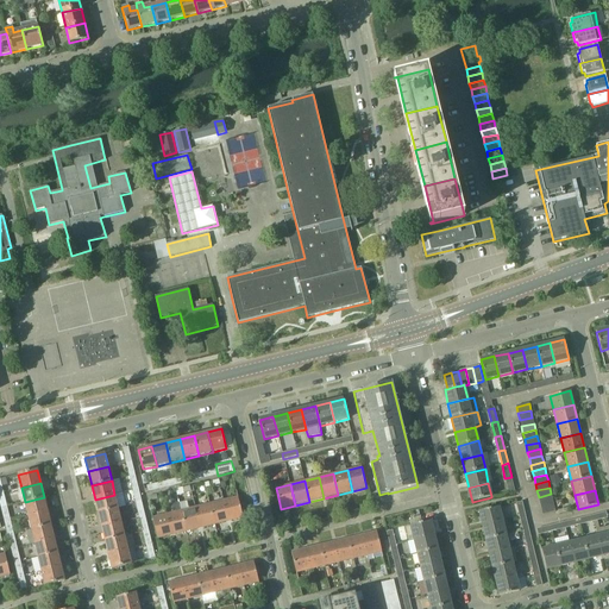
[(539,497),(540,503),(553,500),(551,494),(539,497)]
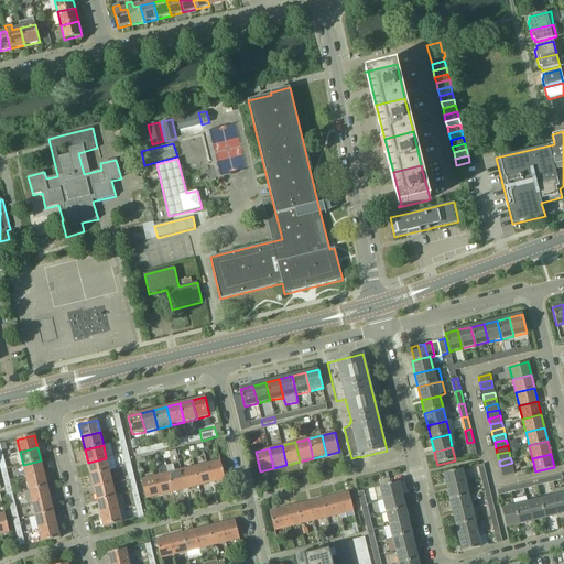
[(91,476),(109,470),(106,458),(88,463),(91,476)]
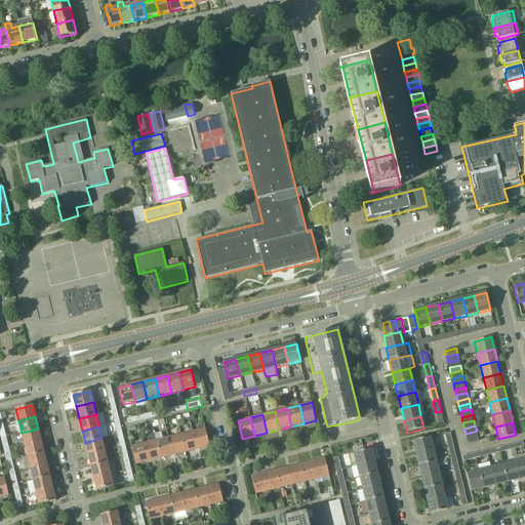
[(24,445),(41,441),(40,437),(38,429),(22,433),(24,445)]
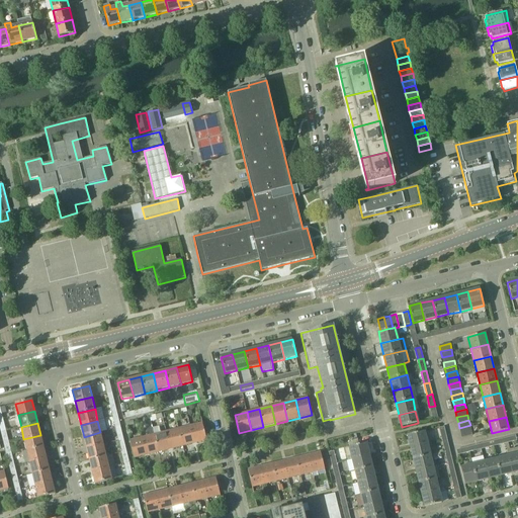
[(202,423),(190,426),(194,443),(206,441),(202,423)]
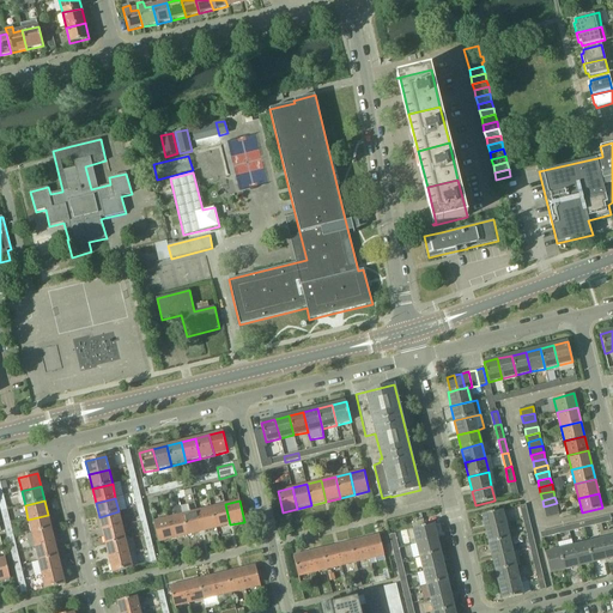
[(544,507),(545,513),(558,510),(557,503),(544,507)]
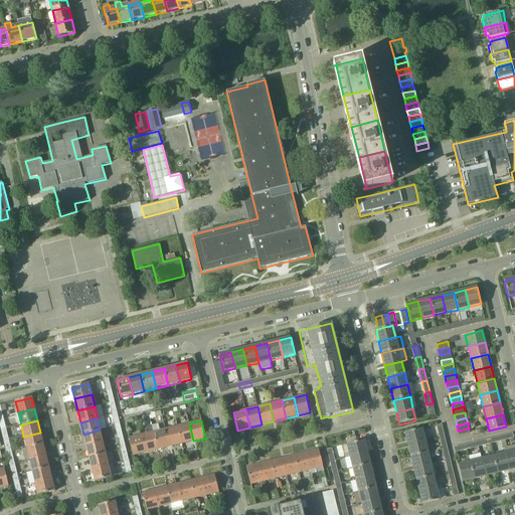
[(181,444),(193,441),(189,423),(177,426),(181,444)]
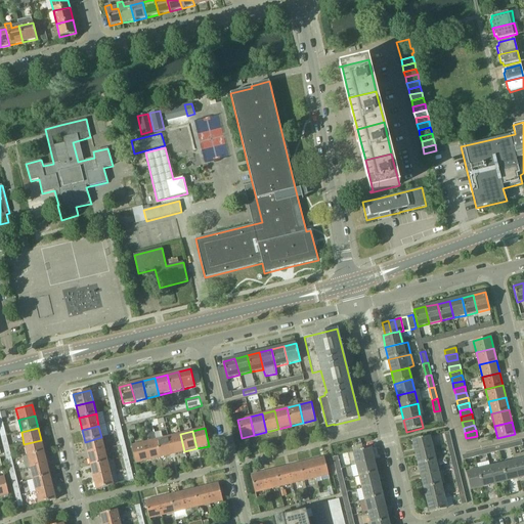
[(173,454),(184,451),(180,434),(168,437),(173,454)]
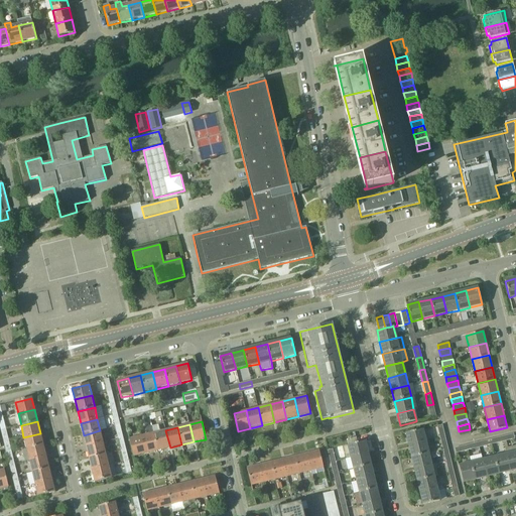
[(6,429),(1,430),(4,442),(9,440),(6,429)]
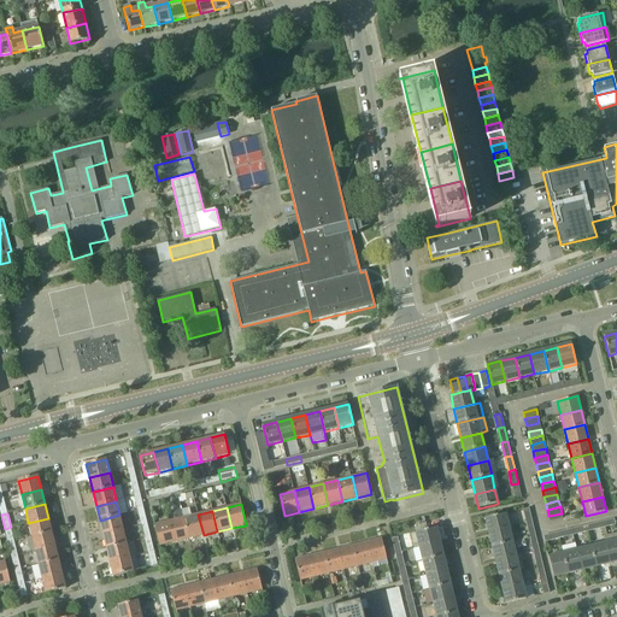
[(510,519),(506,519),(505,513),(485,518),(488,533),(509,528),(511,527),(510,519)]
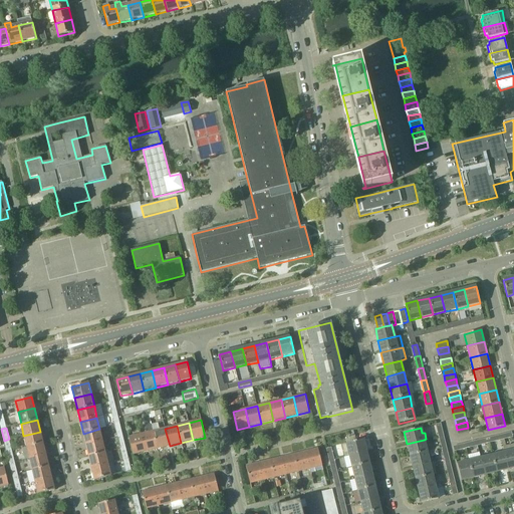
[(469,433),(468,428),(457,430),(458,436),(469,433)]
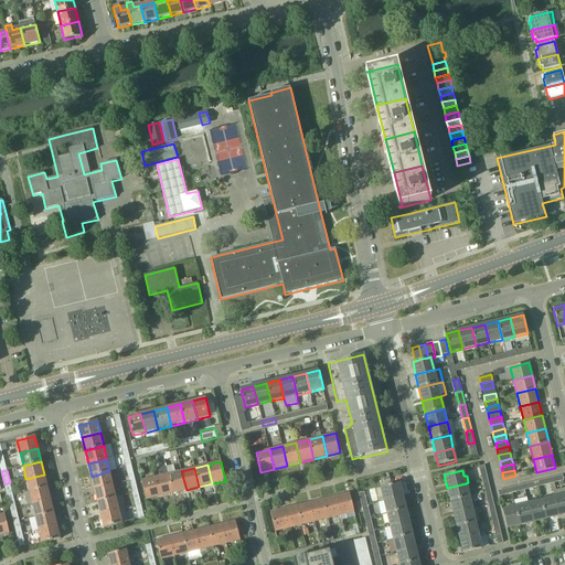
[(92,477),(95,489),(113,484),(109,471),(92,477)]
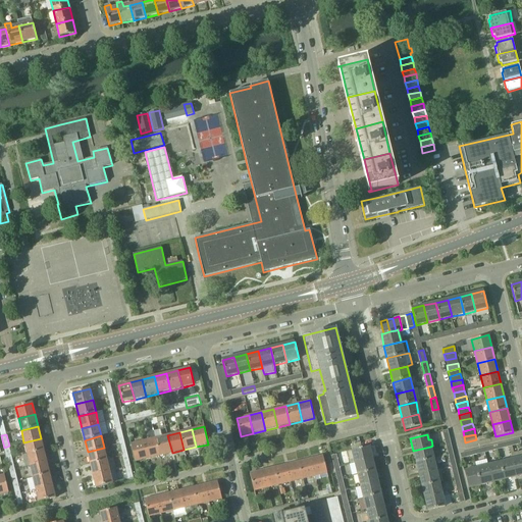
[(160,456),(172,453),(167,435),(155,438),(160,456)]
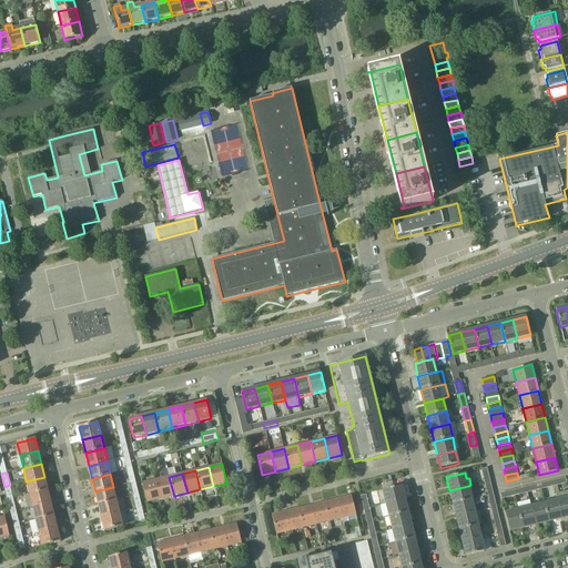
[(26,482),(29,495),(48,490),(46,482),(44,477),(26,482)]
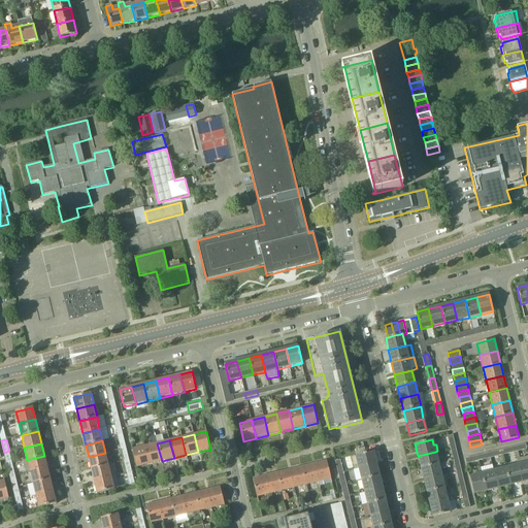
[(162,461),(157,443),(144,447),(150,464),(162,461)]
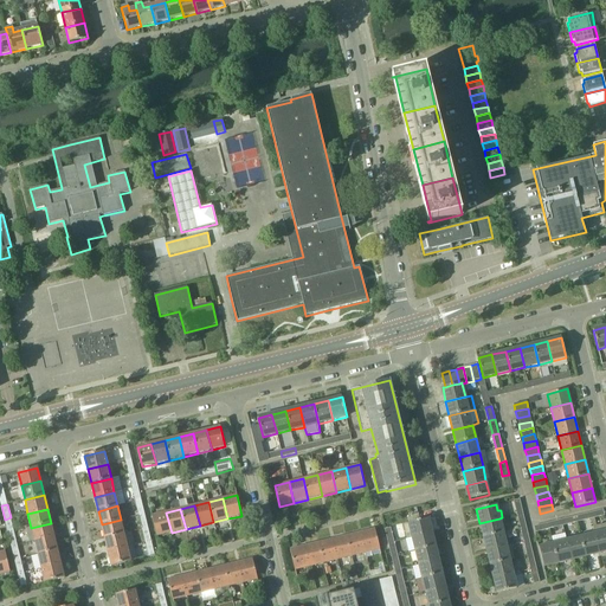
[(158,536),(172,533),(166,513),(152,515),(158,536)]
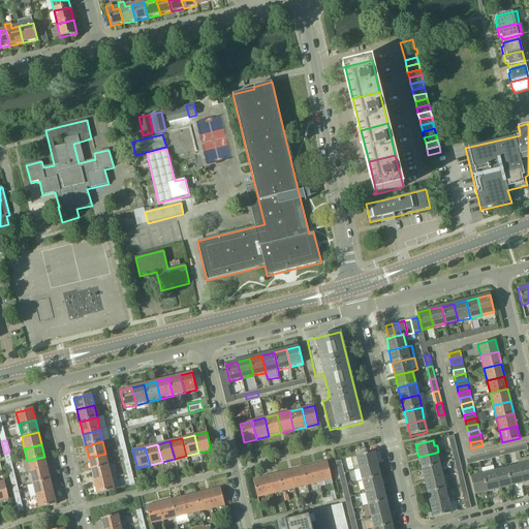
[(12,464),(9,452),(4,454),(7,465),(12,464)]
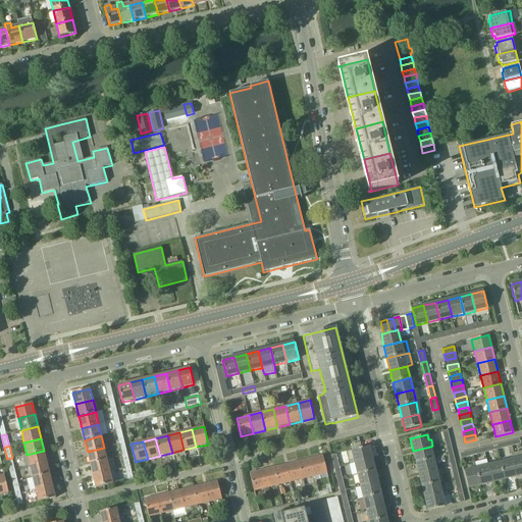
[(413,451),(416,462),(433,458),(432,454),(435,453),(434,446),(432,446),(430,447),(413,451)]
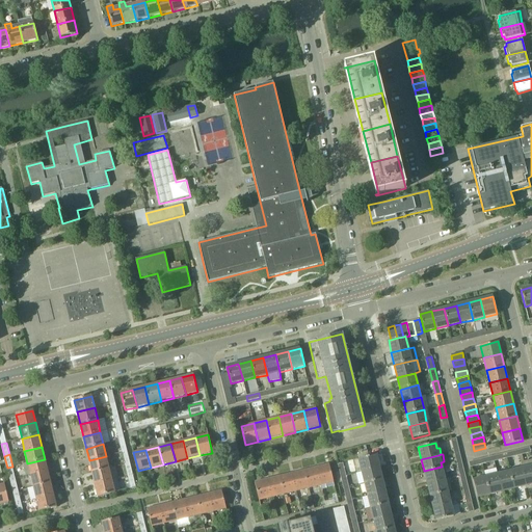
[(376,455),(360,459),(362,472),(379,468),(376,455)]
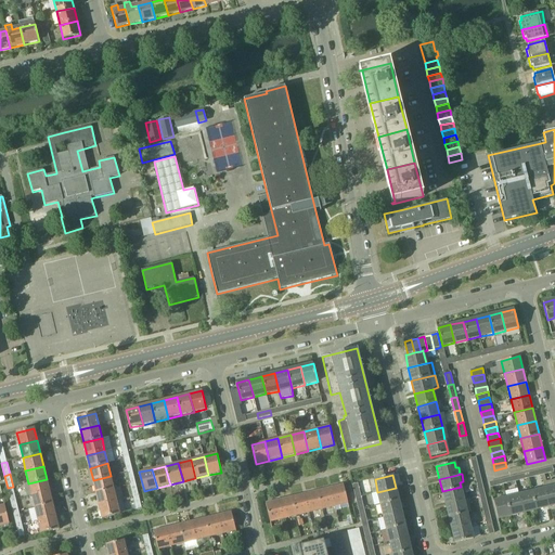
[(93,480),(95,493),(114,489),(111,476),(93,480)]
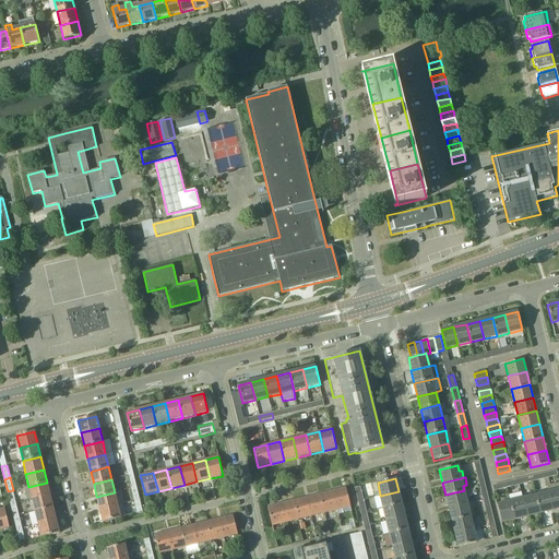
[(49,491),(47,483),(28,487),(23,488),(26,501),(32,499),(50,495),(49,491)]
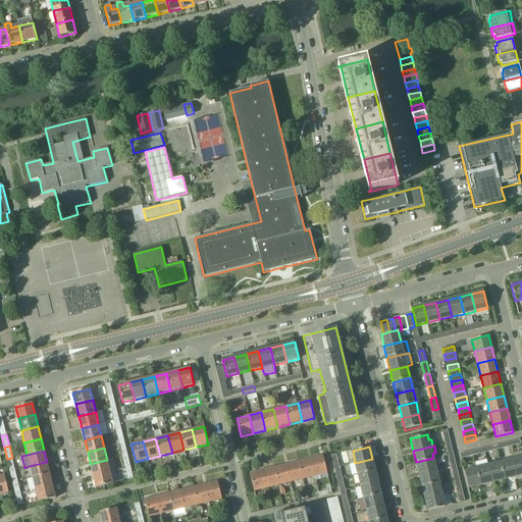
[(323,456),(311,459),(315,476),(327,473),(323,456)]
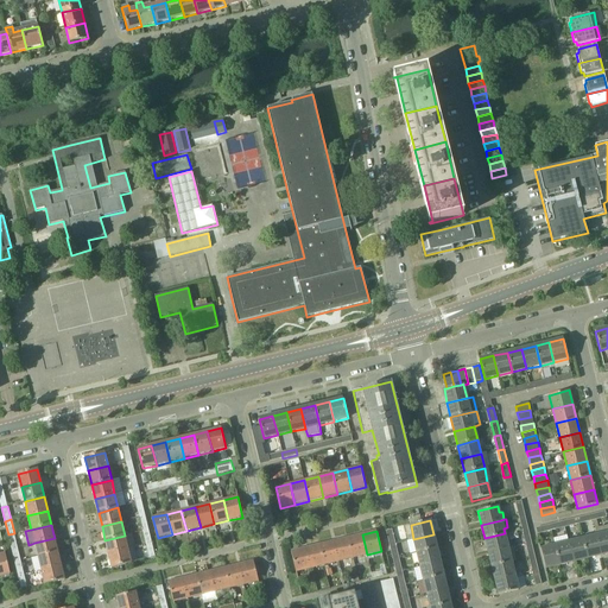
[(607,532),(596,536),(602,555),(607,553),(607,532)]
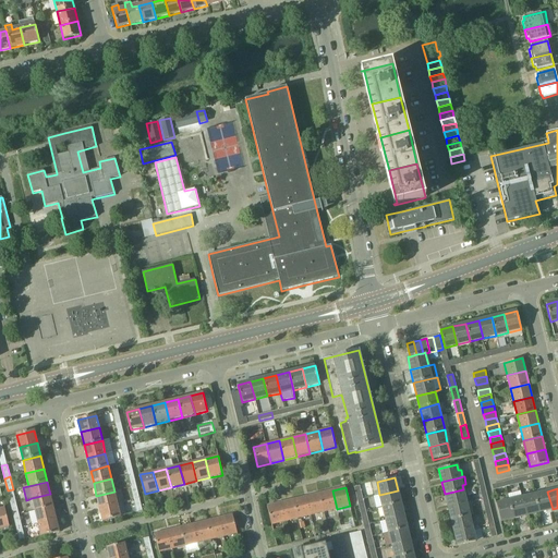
[(13,489),(8,490),(11,504),(16,502),(13,489)]
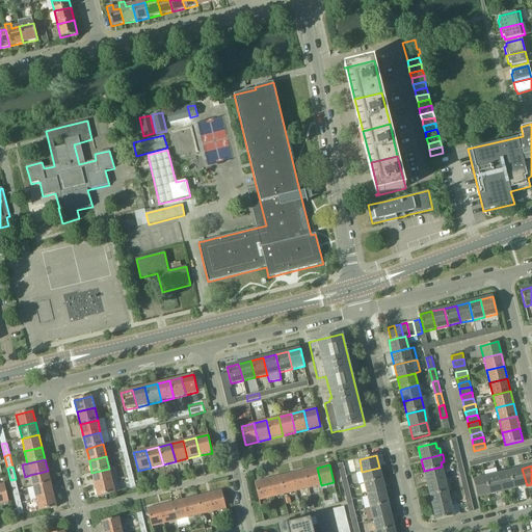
[(427,483),(445,479),(442,467),(424,471),(427,483)]
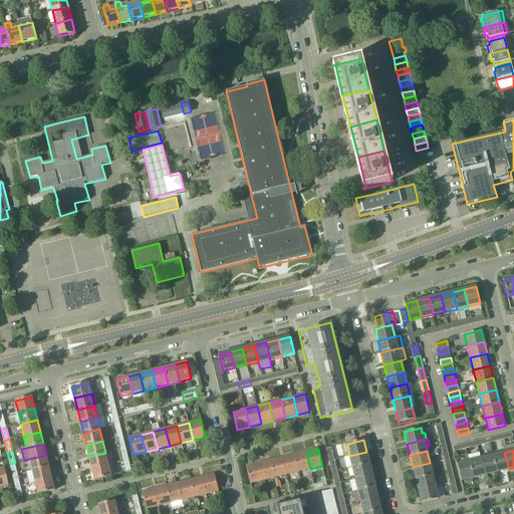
[(298,472),(310,469),(306,452),(294,455),(298,472)]
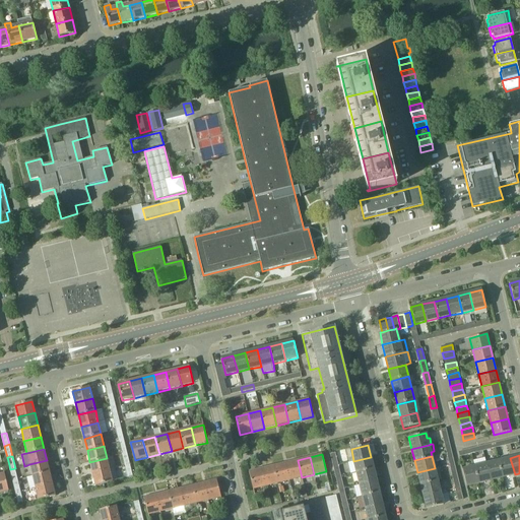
[(371,457),(353,461),(356,472),(374,469),(371,457)]
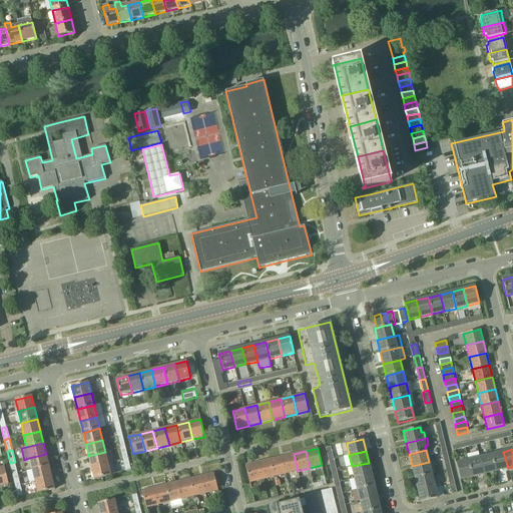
[(88,456),(91,468),(108,464),(105,452),(88,456)]
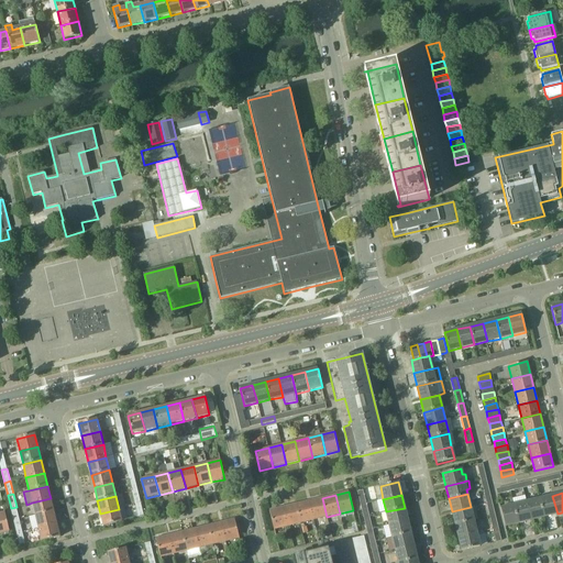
[(552,496),(540,499),(544,517),(558,514),(552,496)]
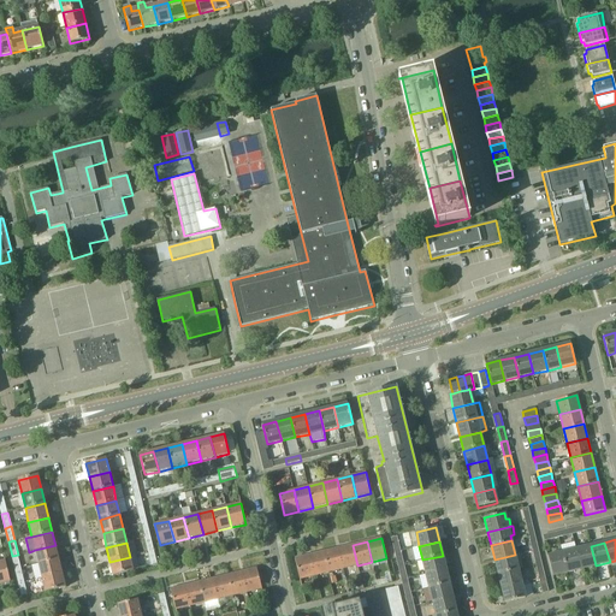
[(35,550),(39,564),(59,560),(57,550),(55,545),(35,550)]
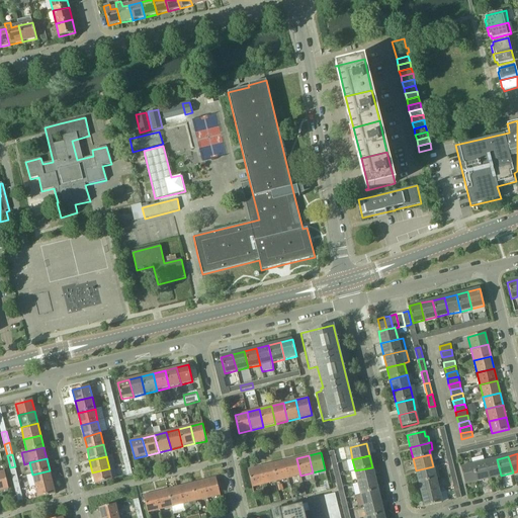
[(300,476),(296,458),(284,461),(288,479),(300,476)]
